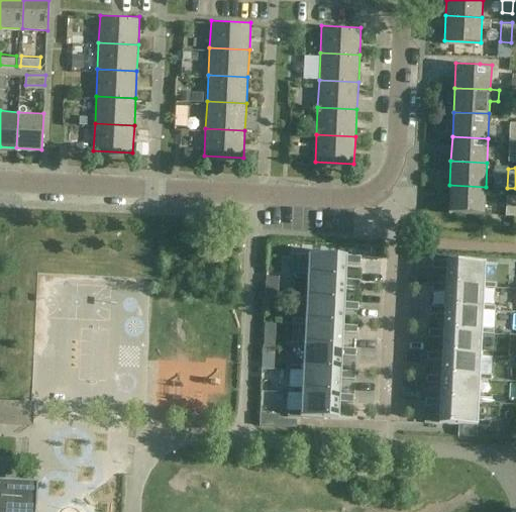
[(486,187),(449,185),(448,210),(484,211),(486,187)]
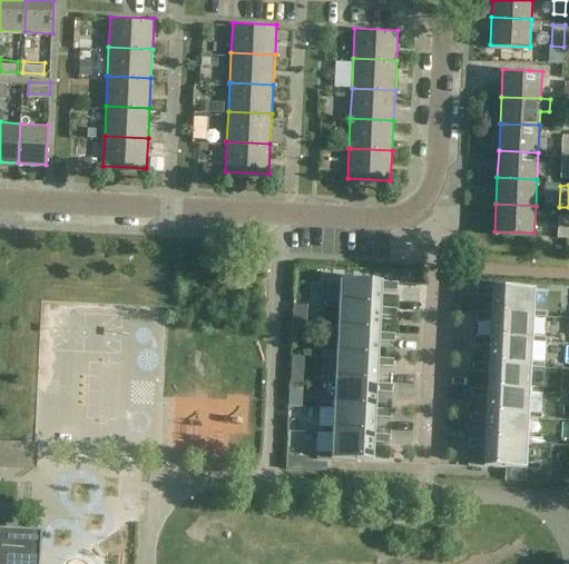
[(568,213),(558,213),(558,234),(568,235),(568,213)]
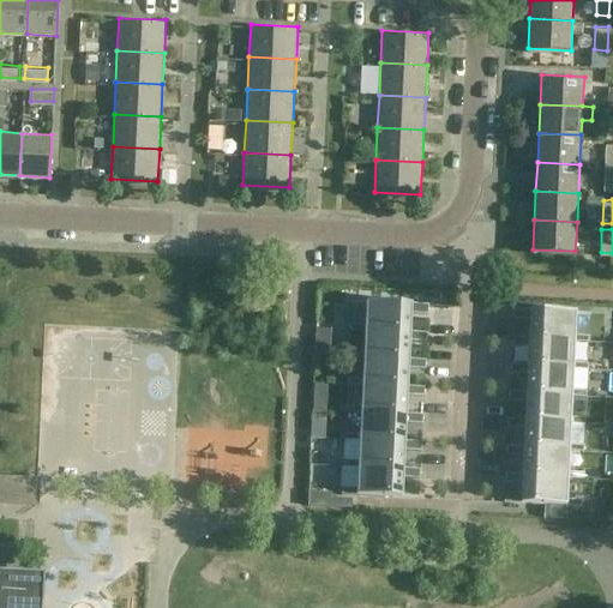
[(366,298),(365,320),(365,326),(410,329),(410,327),(413,300),(379,298),(379,299),(366,298)]
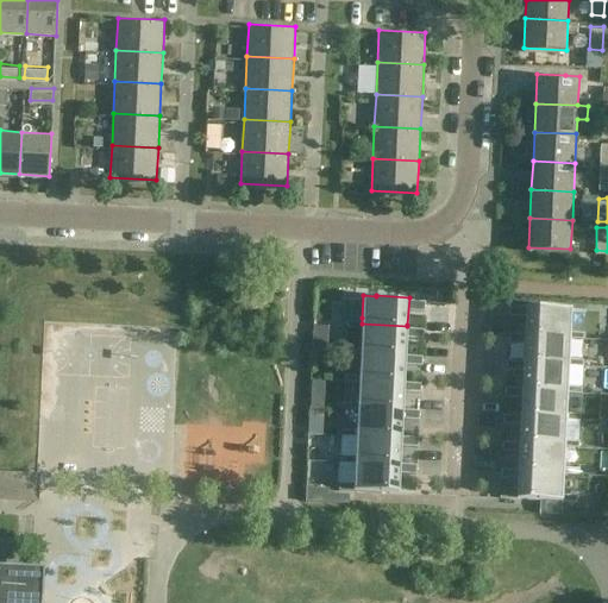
[(411,297),(411,307),(426,307),(427,297),(411,297)]
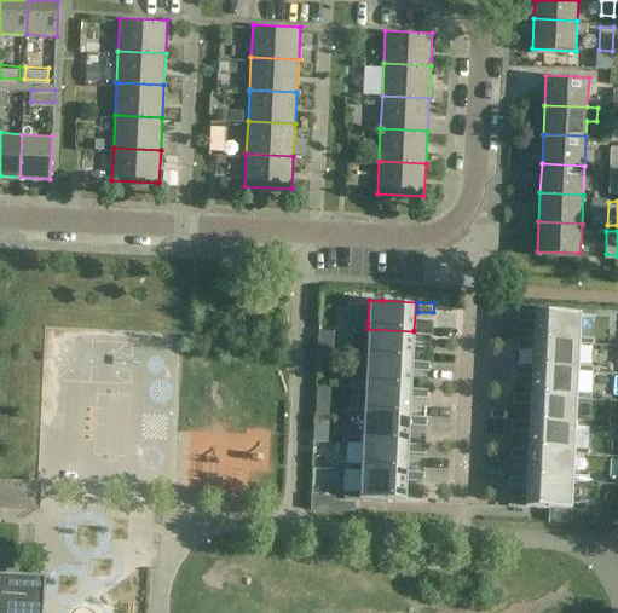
[(518,317),(535,318),(535,308),(518,307),(518,317)]
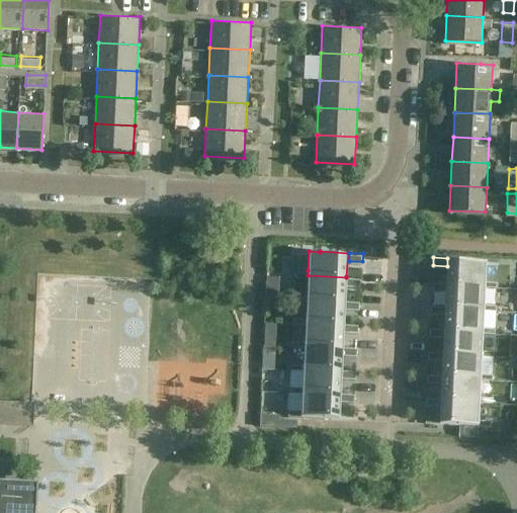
[(485,284),(485,279),(486,260),(476,259),(447,258),(447,266),(446,281),(446,282),(485,284)]
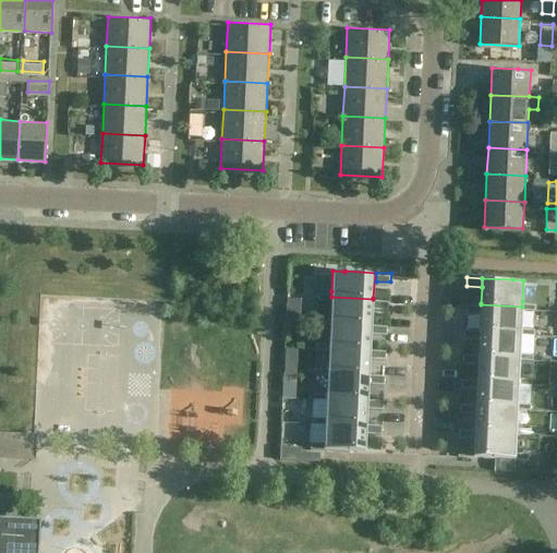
[(331,298),(330,316),(330,322),(372,324),(372,323),(373,307),(373,299),(331,297),(331,298)]
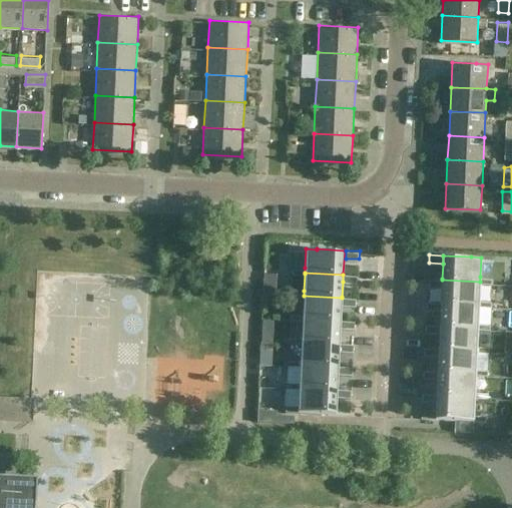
[(343,274),(343,275),(343,282),(357,283),(357,275),(343,274)]
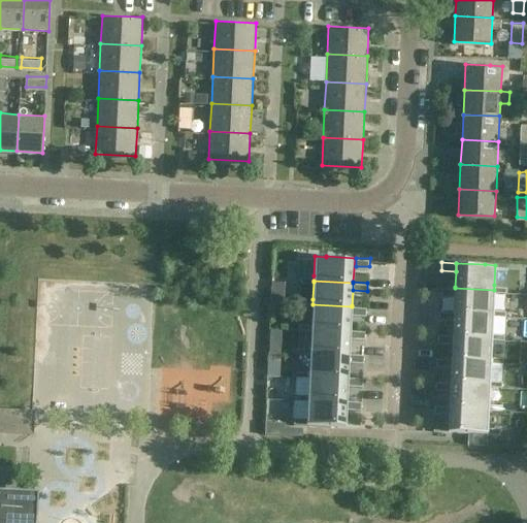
[(440,294),(455,295),(455,288),(455,287),(440,286),(440,294)]
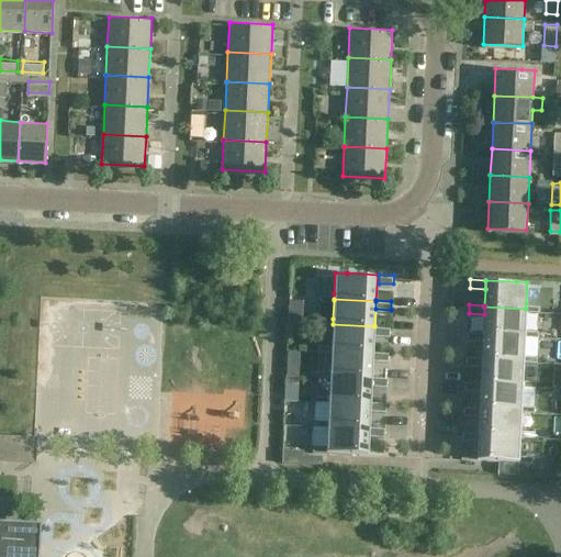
[(484,314),(483,331),(525,333),(525,329),(526,309),(484,307),(484,314)]
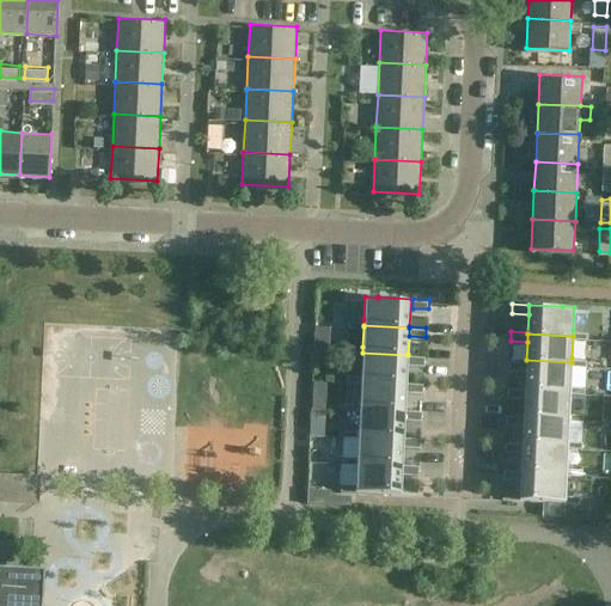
[(407,381),(408,363),(408,355),(362,353),(362,354),(361,374),(361,379),(407,381)]
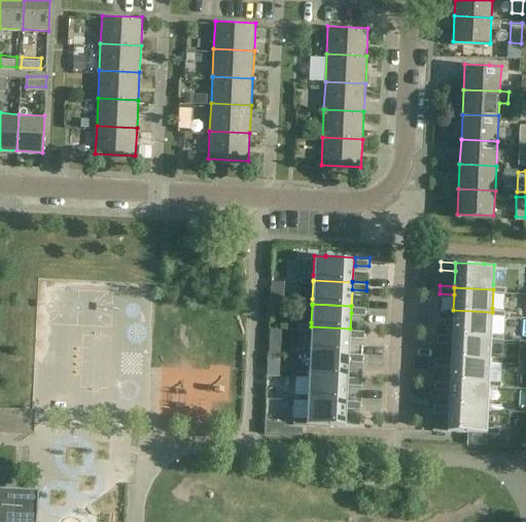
[(351,305),(351,306),(351,313),(365,313),(365,305),(351,305)]
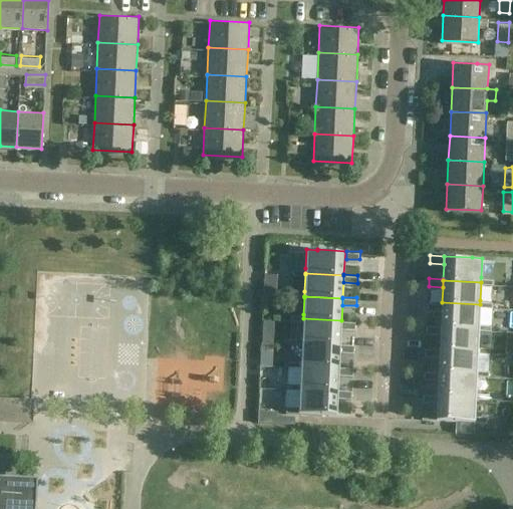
[(427,309),(442,309),(442,302),(428,301),(427,309)]
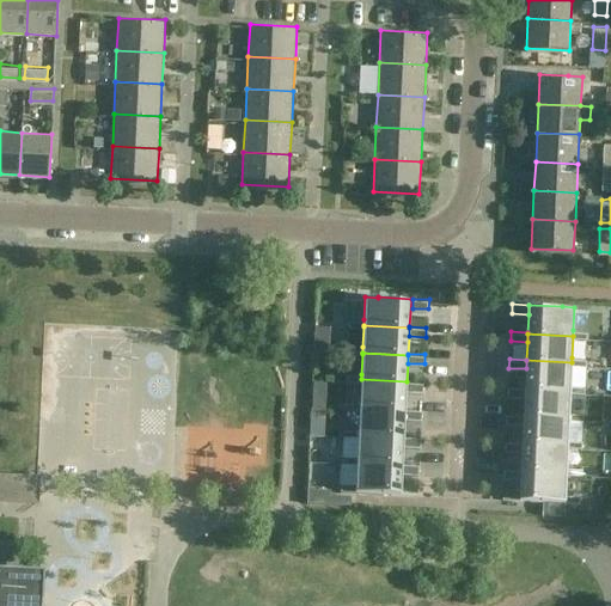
[(526,368),(525,386),(525,387),(570,390),(570,384),(572,363),(572,362),(526,360),(526,368)]
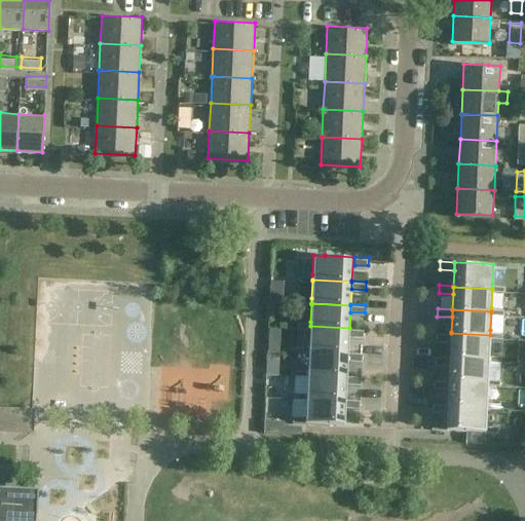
[(310,327),(309,344),(309,349),(348,351),(348,350),(349,335),(349,328),(310,326),(310,327)]
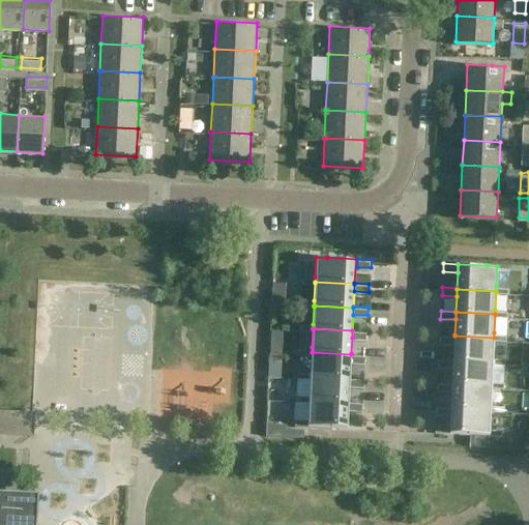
[(352,330),(352,338),(366,339),(366,330),(352,330)]
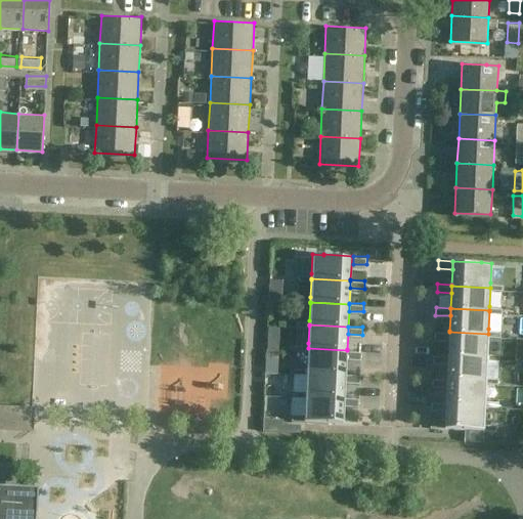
[(434,338),(448,339),(449,332),(449,331),(435,331),(434,338)]
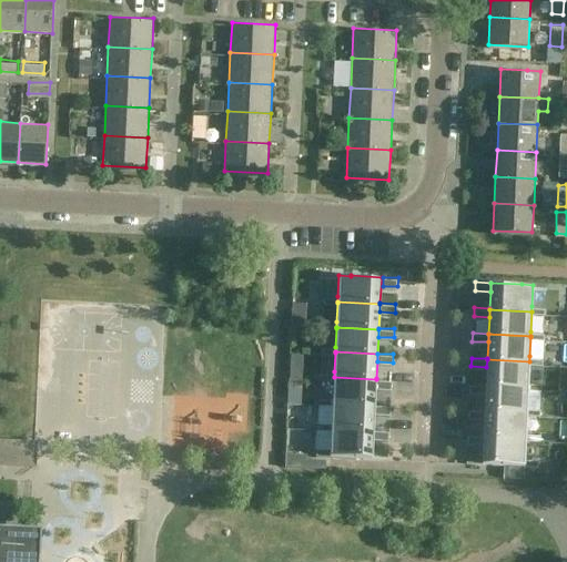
[(486,367),(486,384),(486,385),(528,387),(528,381),(529,363),(529,361),(487,359),(486,367)]
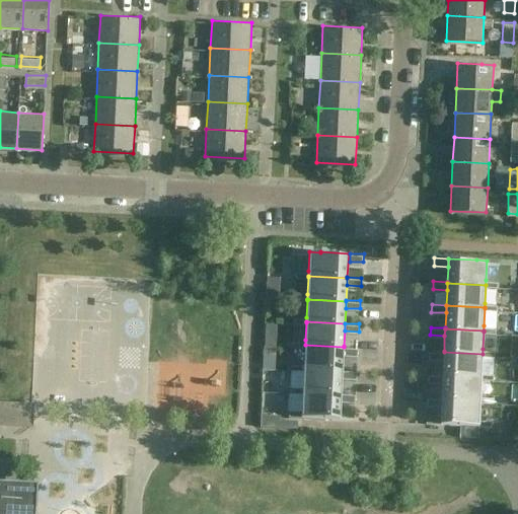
[(305,346),(304,363),(304,368),(343,370),(343,369),(343,354),(344,347),(305,345),(305,346)]
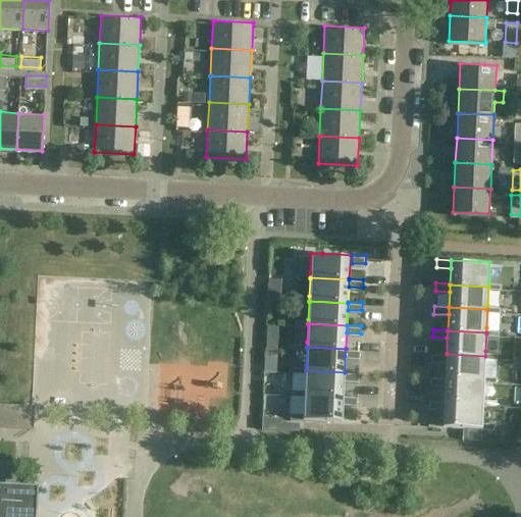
[(346,348),(346,349),(345,356),(359,357),(360,349),(346,348)]
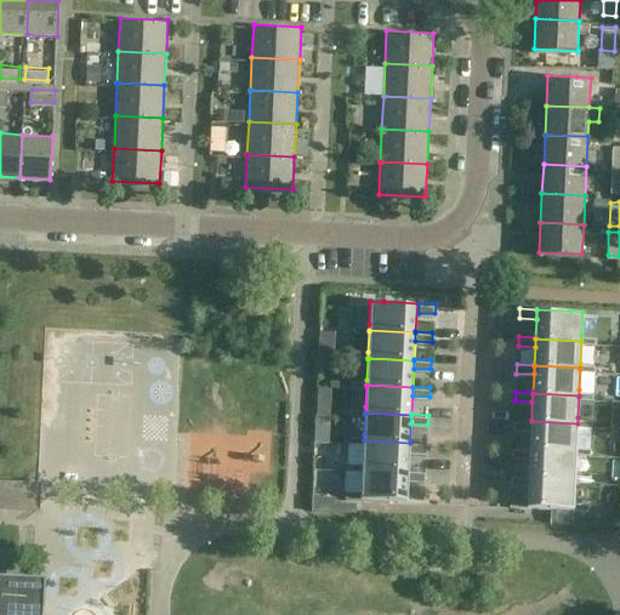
[(513,428),(530,430),(532,421),(532,420),(513,420),(513,428)]
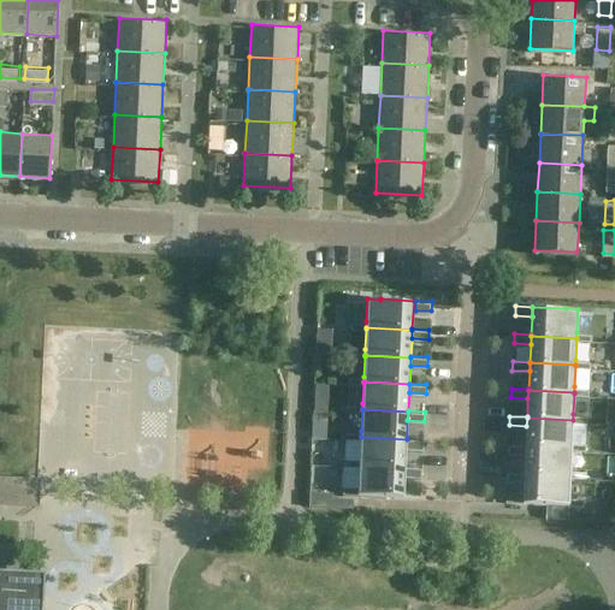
[(526,426),(526,444),(526,445),(571,448),(572,442),(573,421),(573,420),(527,418),(526,426)]
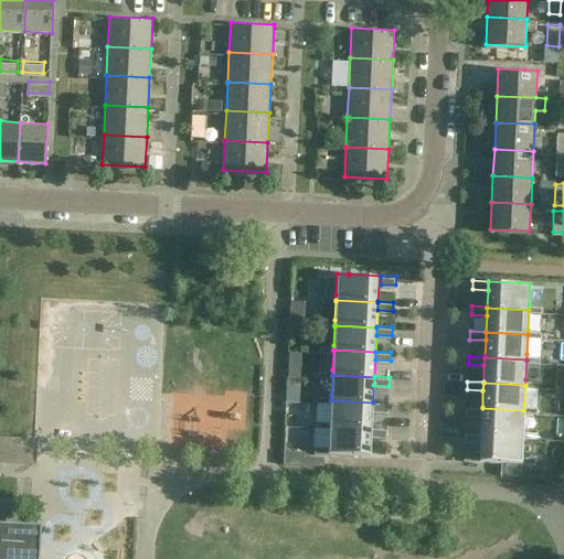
[(330,401),(330,420),(329,426),(371,428),(371,427),(372,410),(373,402),(331,400),(330,401)]
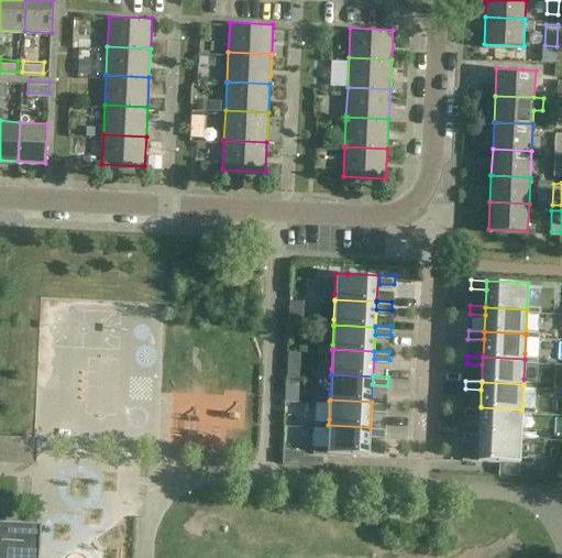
[(372,401),(372,402),(371,409),(386,409),(387,402),(372,401)]
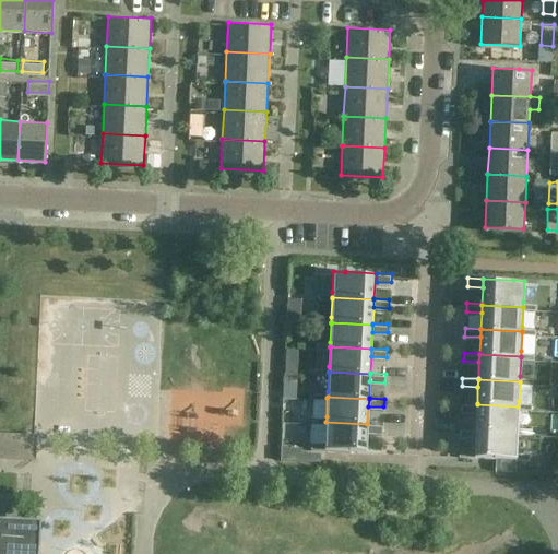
[(461,411),(476,412),(477,404),(477,403),(461,402),(461,411)]
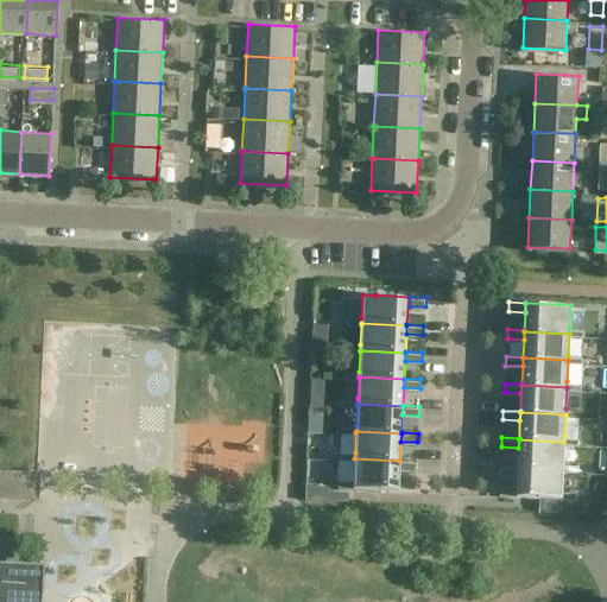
[(518,448),(517,466),(517,467),(562,468),(563,463),(563,443),(563,442),(519,439),(518,448)]
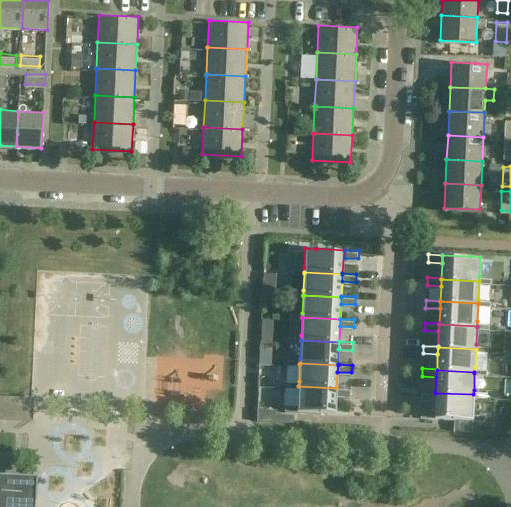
[(298,387),(297,404),(297,410),(327,412),(327,411),(335,411),(336,395),(336,388),(298,386),(298,387)]
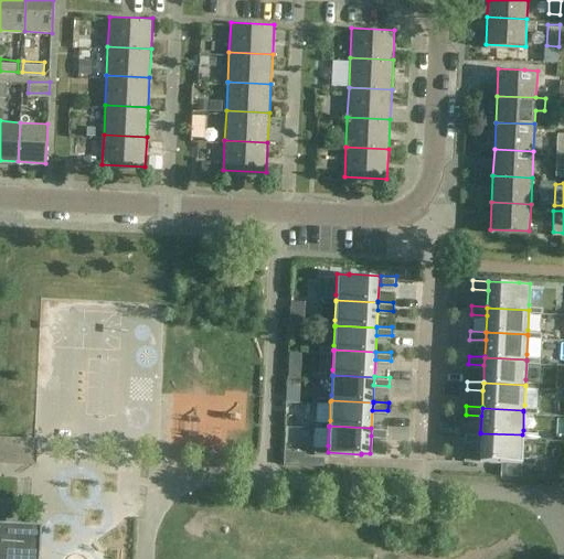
[(371,427),(371,428),(371,436),(386,436),(387,428),(371,427)]
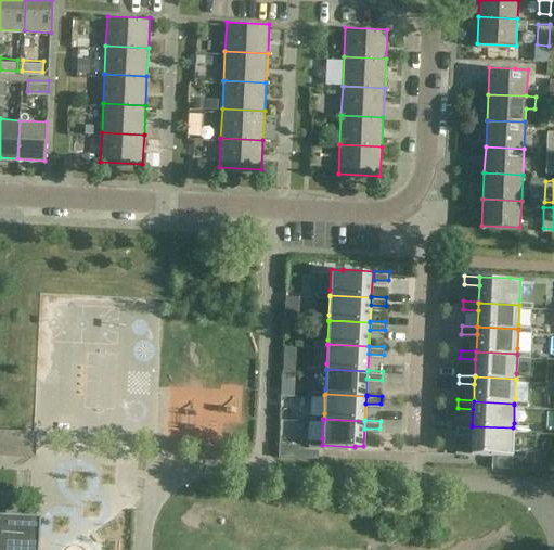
[(456,433),(472,433),(472,426),(472,425),(456,424),(456,433)]
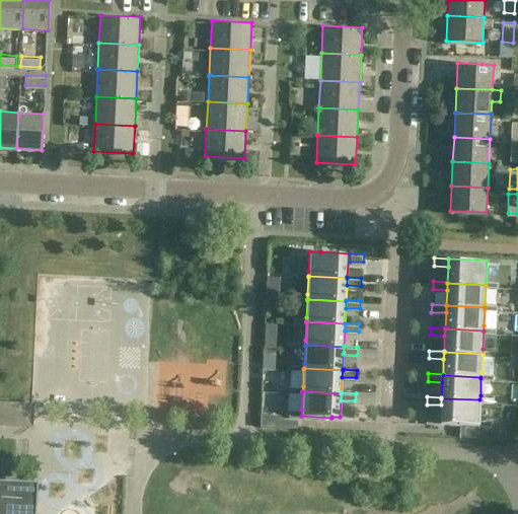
[(441,398),(441,405),(440,422),(448,423),(478,425),(478,418),(479,400),(479,399),(441,398)]
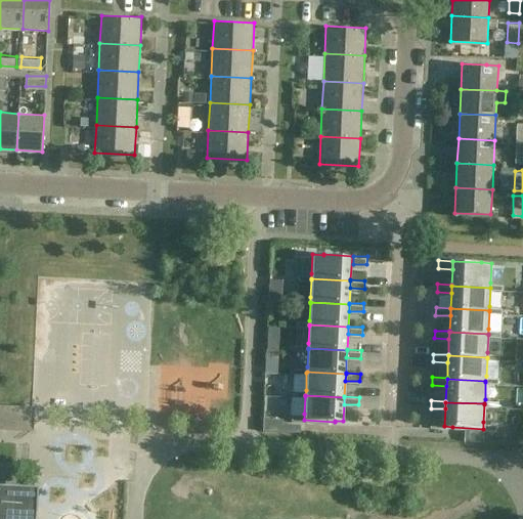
[(0,518),(35,518),(37,491),(0,488),(0,518)]
